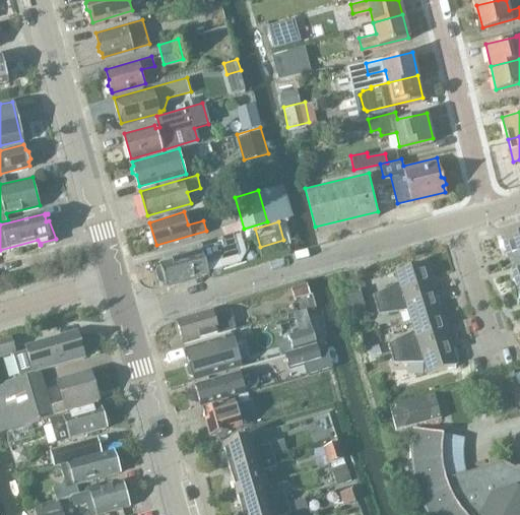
[(519,229),(503,234),(511,259),(519,256),(519,229)]
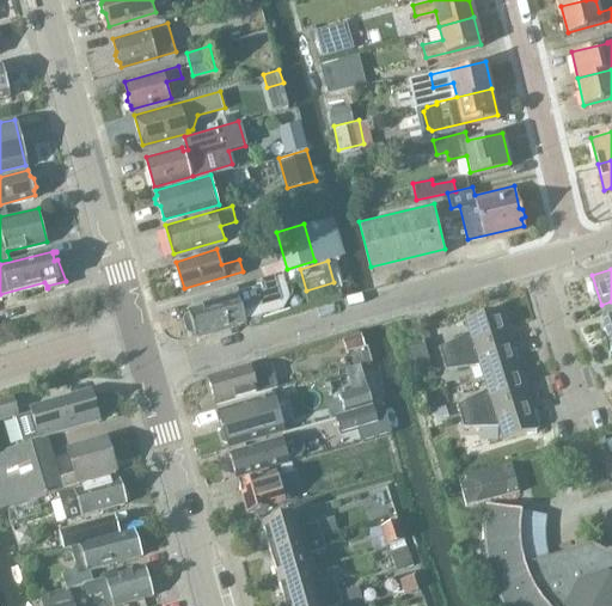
[(274,274),(234,285),(234,286),(187,299),(196,332),(245,318),(242,307),(281,297),(274,274)]
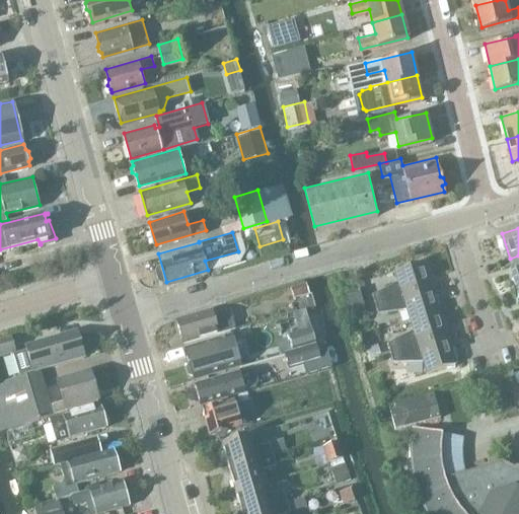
[(518,255),(510,259),(518,284),(518,255)]
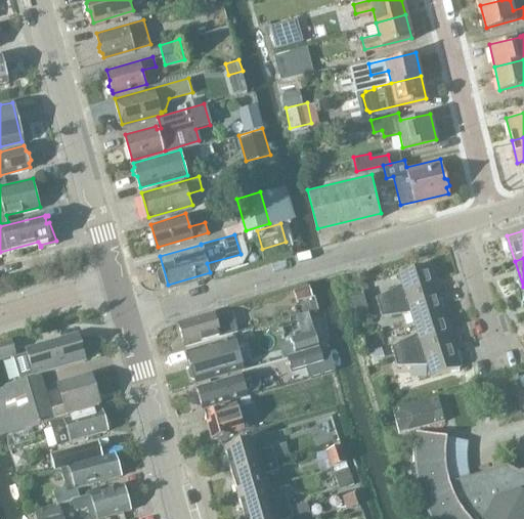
[(376,295),(379,303),(435,286),(427,261),(398,269),(402,280),(376,295)]
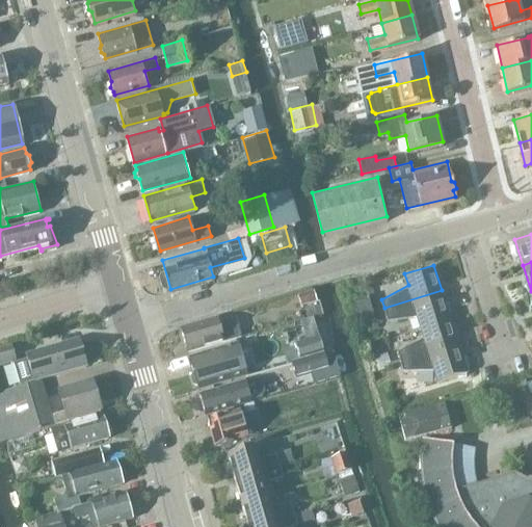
[(417,313),(420,324),(449,315),(442,290),(384,308),(388,317),(417,313)]
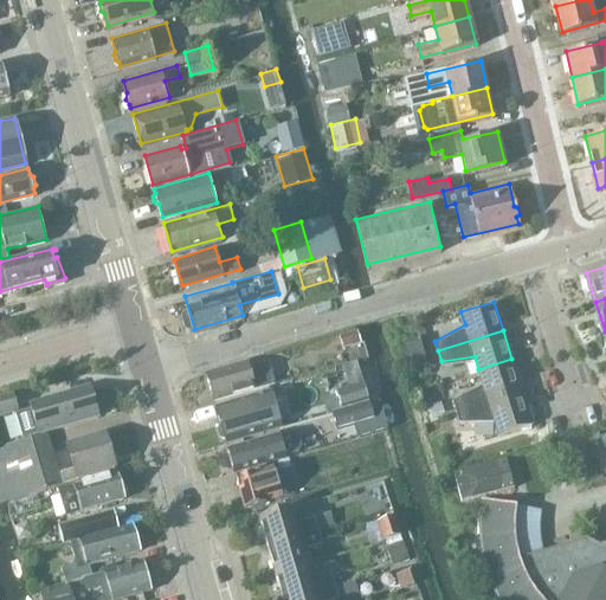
[(404,341),(411,366),(425,361),(418,337),(404,341)]
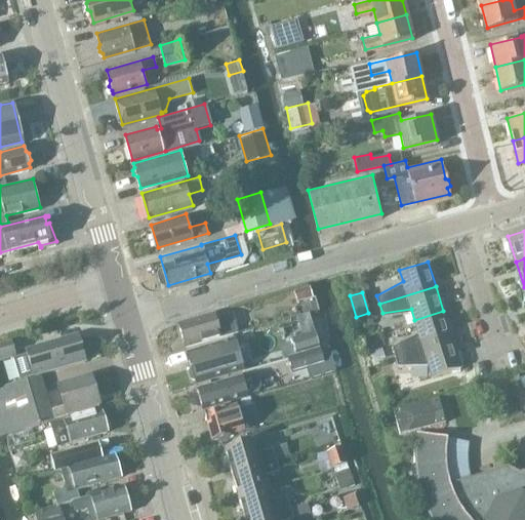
[(179,321),(186,344),(238,328),(234,313),(216,318),(214,311),(179,321)]
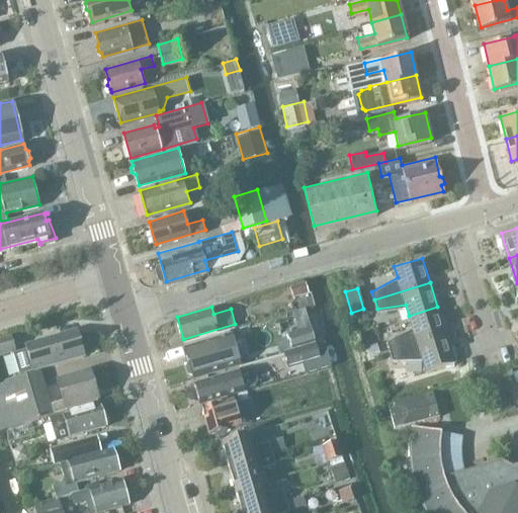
[(386,340),(390,348),(445,331),(437,307),(409,316),(413,326),(386,340)]
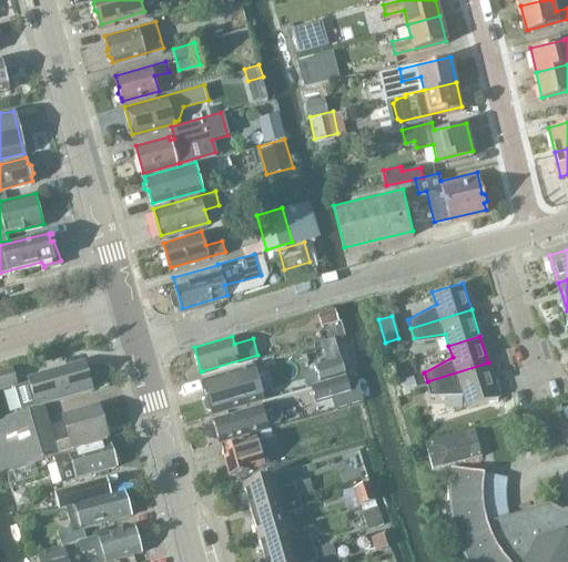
[(341,355),(315,363),(320,379),(346,373),(341,355)]
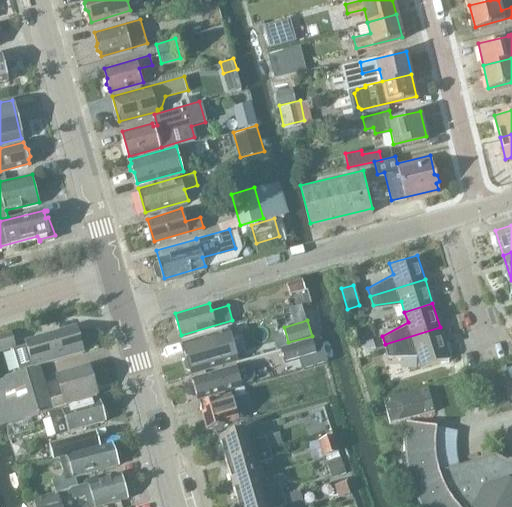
[(77,324),(26,339),(28,343),(14,347),(20,368),(34,364),(84,349),(77,324)]
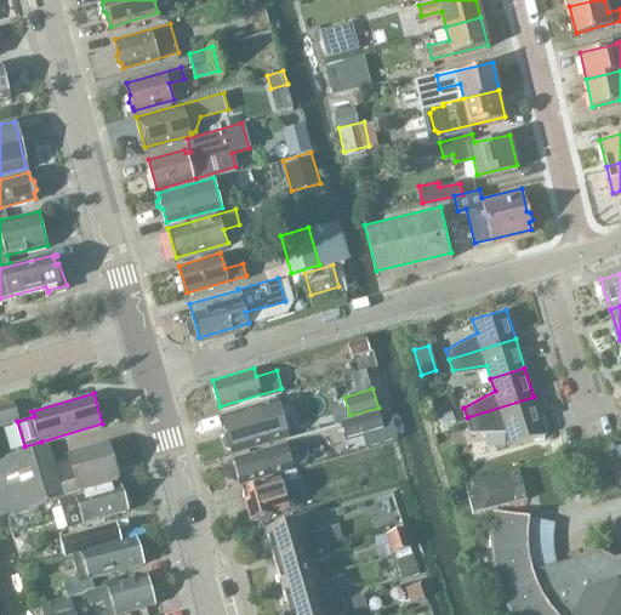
[(278,397),(221,414),(226,432),(223,436),(226,445),(231,445),(232,451),(288,434),(278,397)]
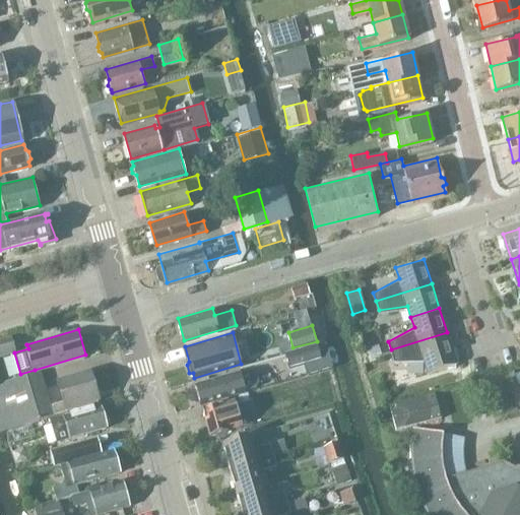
[(447,332),(391,349),(394,359),(424,358),(428,371),(456,362),(447,332)]
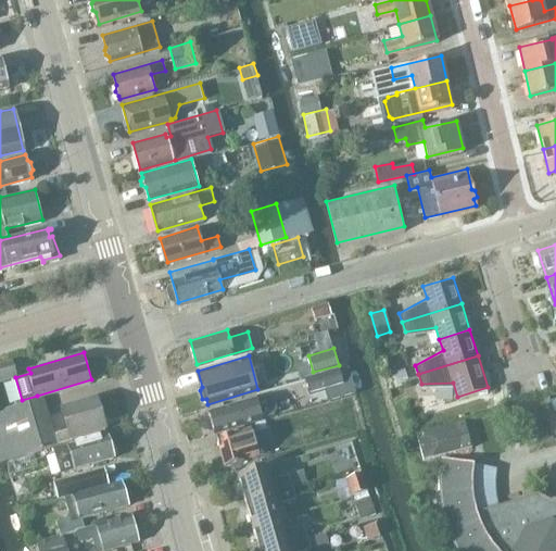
[(0,363),(0,379),(17,374),(13,360),(0,363)]
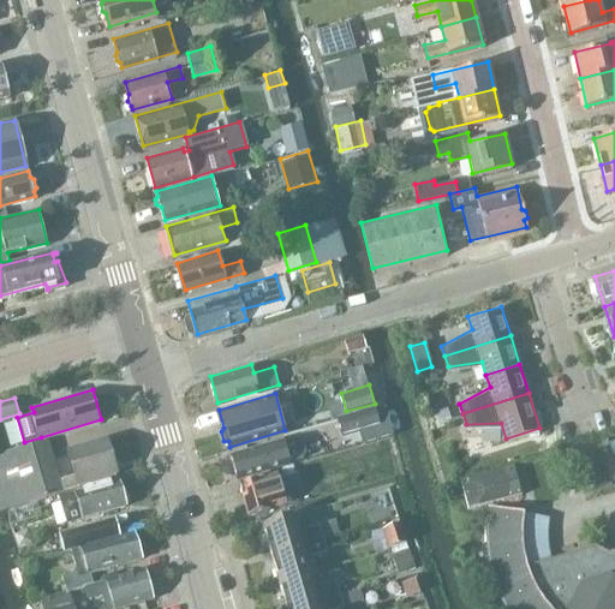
[(443,398),(427,404),(433,418),(448,412),(443,398)]
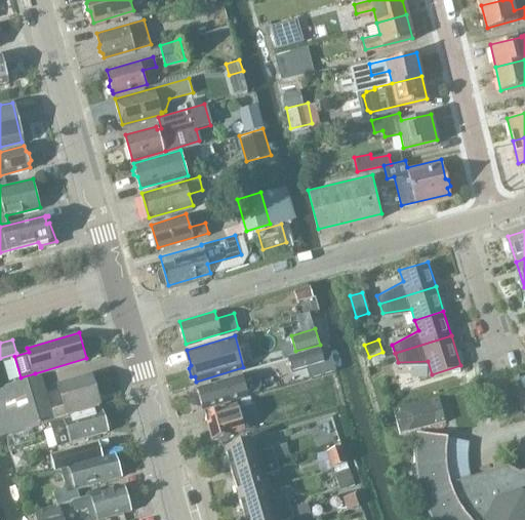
[(320,346),(288,355),(292,368),(324,359),(320,346)]
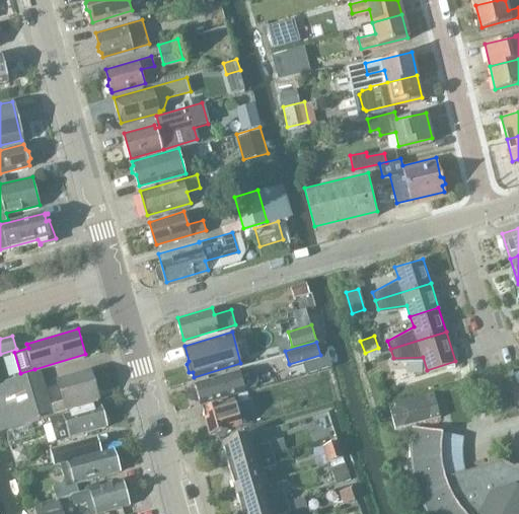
[(195,381),(201,402),(244,389),(244,387),(255,384),(258,379),(255,371),(250,367),(239,371),(238,369),(195,381)]
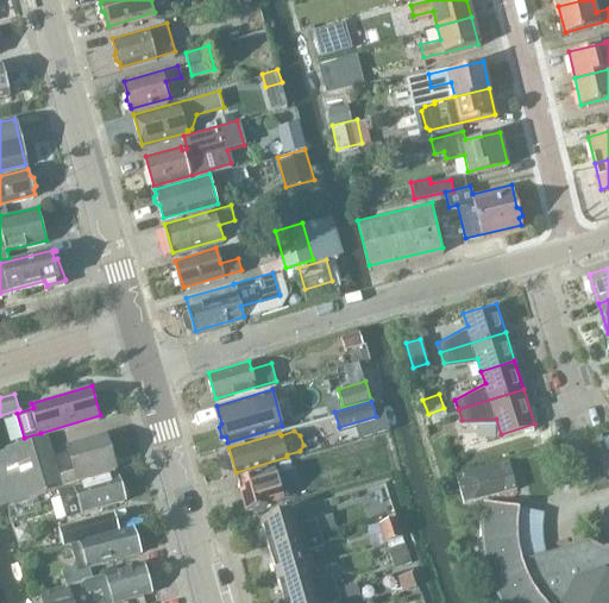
[(49,433),(0,446),(0,466),(10,501),(115,469),(106,434),(68,446),(75,468),(61,472),(49,433)]
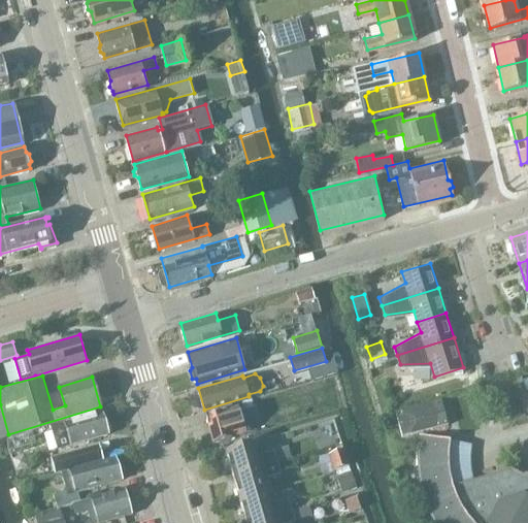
[(395,409),(401,432),(448,421),(441,396),(395,409)]
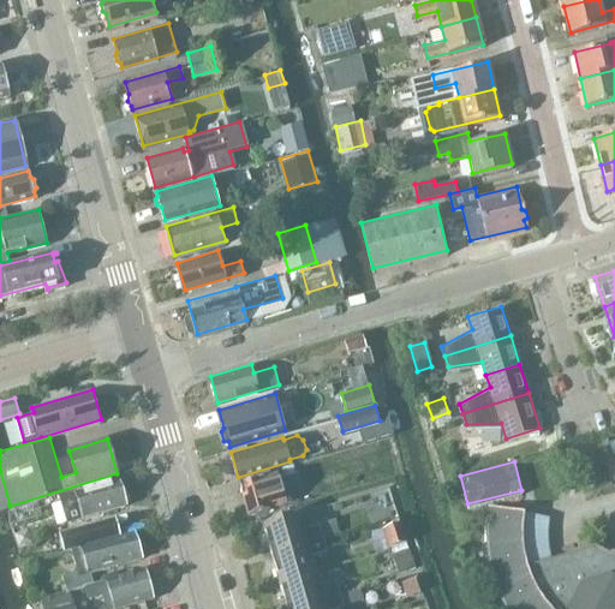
[(303,473),(309,493),(338,485),(332,465),(303,473)]
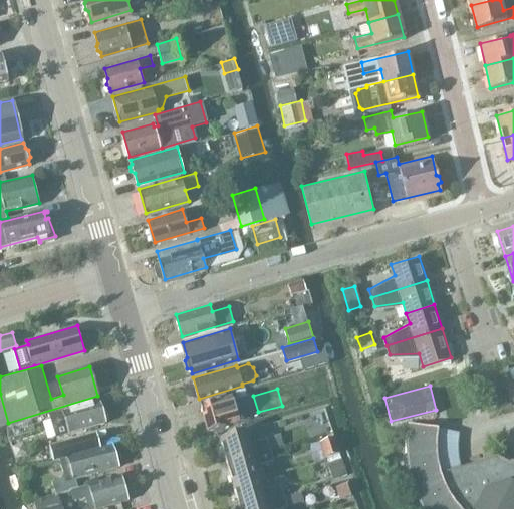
[(201,403),(208,429),(225,425),(224,422),(239,418),(232,394),(201,403)]
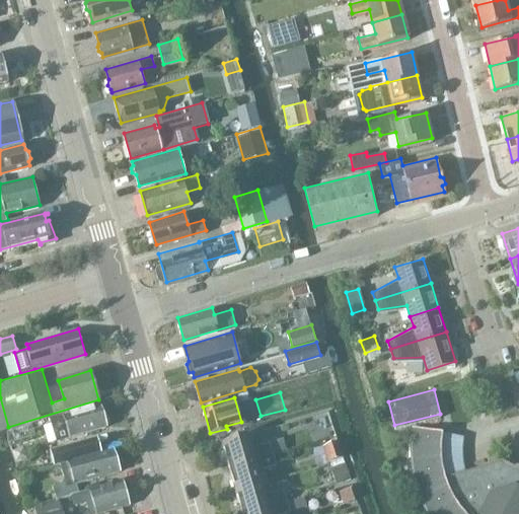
[(53,417),(59,439),(106,426),(100,404),(53,417)]
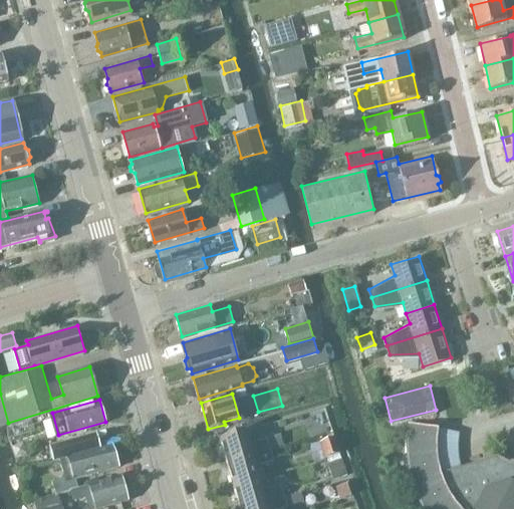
[(406,438),(406,452),(407,465),(412,480),(417,495),(422,504),(424,508),(513,508),(513,458),(512,458),(508,459),(497,453),(461,464),(460,464),(458,451),(457,445),(459,430),(438,426),(408,420),(406,438)]
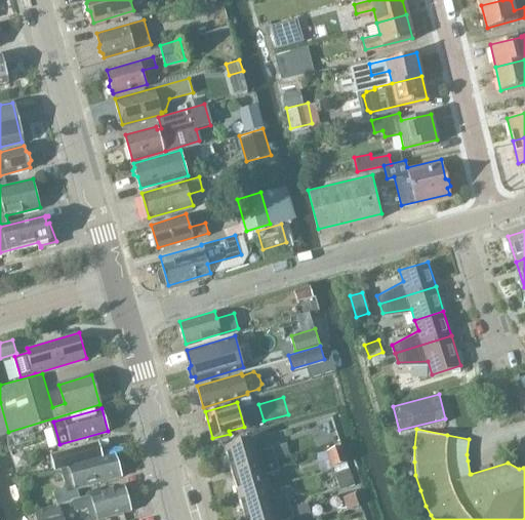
[(225,445),(232,469),(276,456),(273,446),(258,450),(254,437),(225,445)]
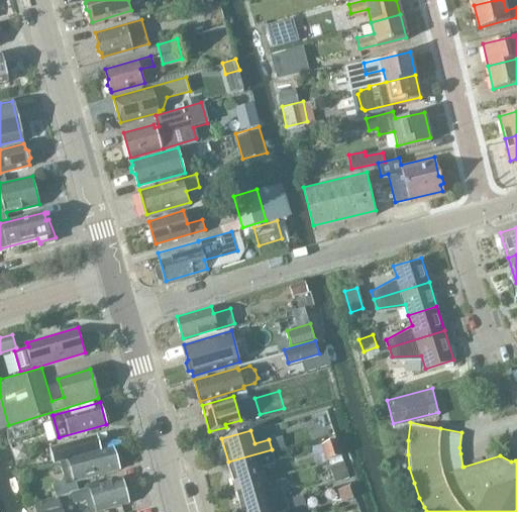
[(97,433),(47,448),(52,461),(100,446),(97,433)]
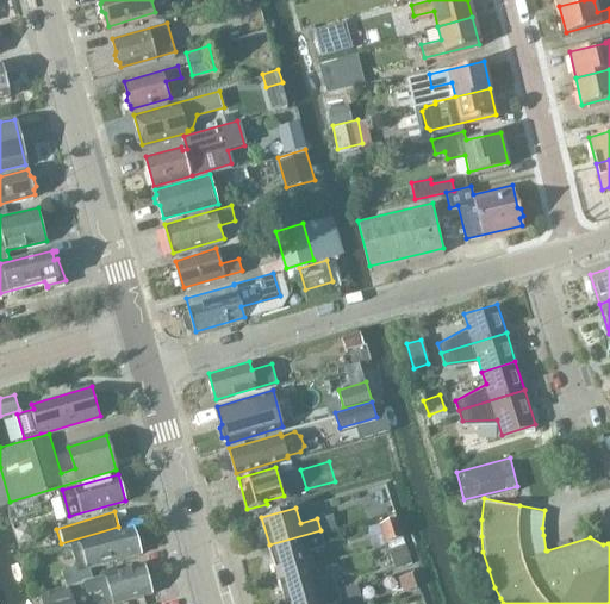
[(399,516),(380,521),(386,541),(404,535),(399,516)]
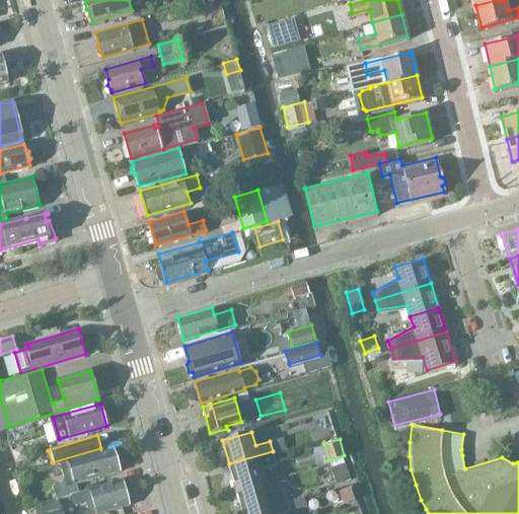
[(66,481),(54,485),(58,497),(73,493),(79,491),(76,482),(120,468),(113,446),(60,462),(66,481)]
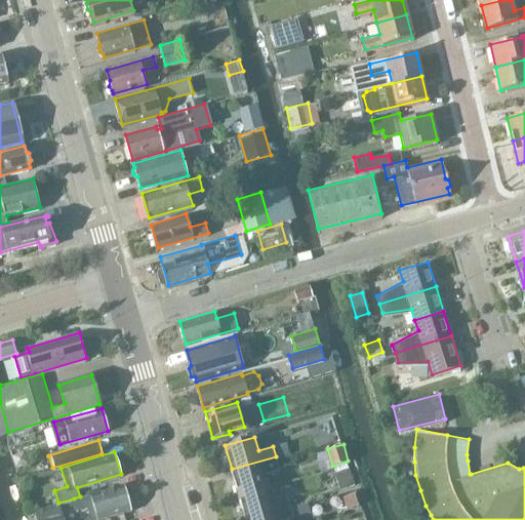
[(232,469),(238,493),(269,484),(266,473),(279,469),(276,456),(232,469)]
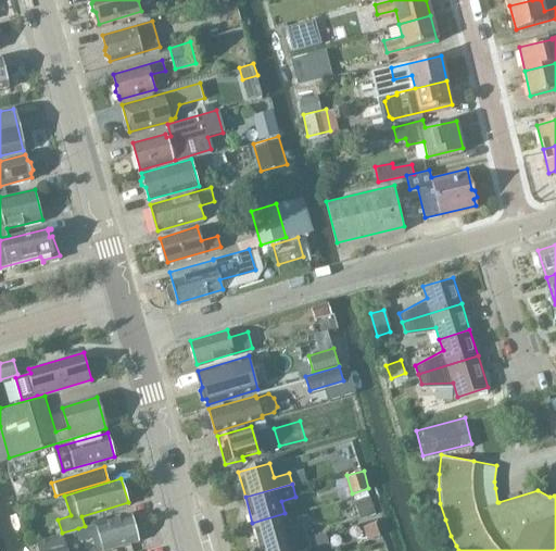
[(85,526),(78,528),(81,539),(93,535),(96,545),(98,550),(138,539),(130,513),(85,526)]
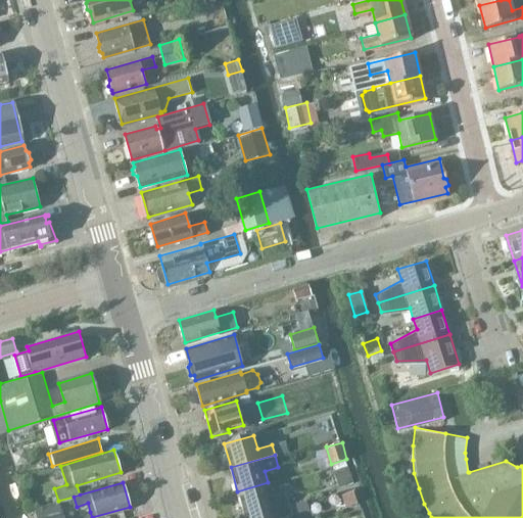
[(237,491),(244,515),(288,503),(285,491),(272,496),(268,482),(237,491)]
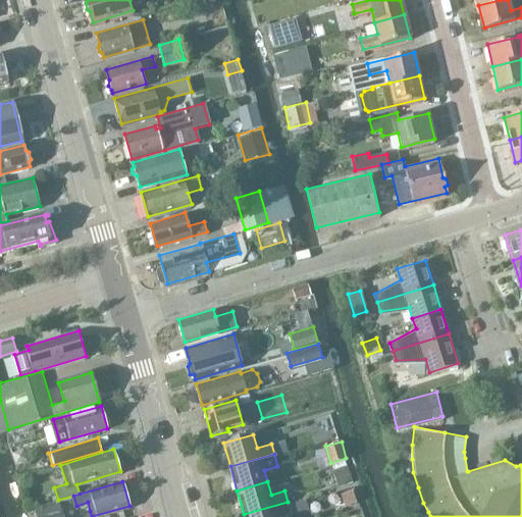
[(245,516),(277,516),(291,512),(288,502),(244,514),(245,516)]
